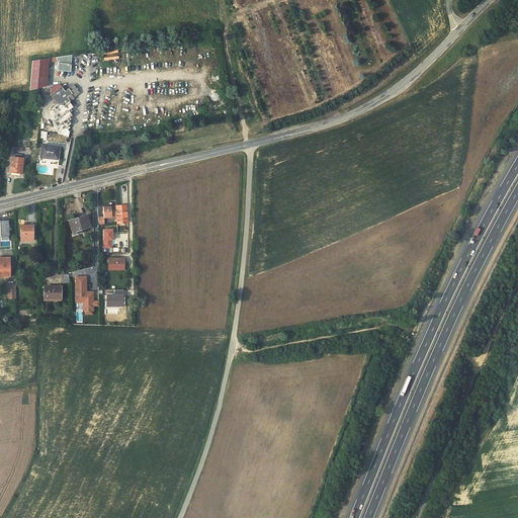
[(39,87),(41,59),(32,61),(30,90),(39,87)]
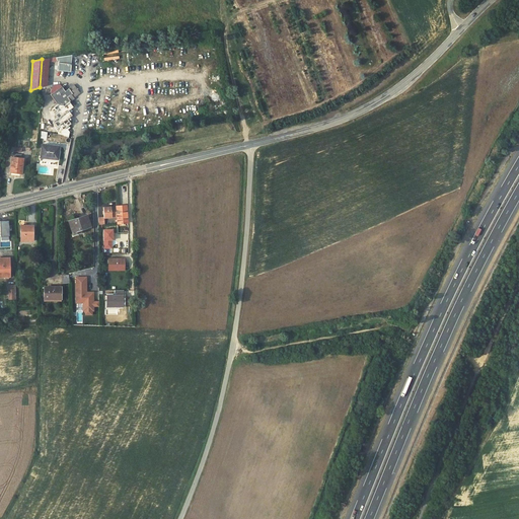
[(74,84),(65,91),(62,86),(60,87),(60,86),(56,85),(56,89),(52,89),(51,92),(52,93),(50,94),(58,104),(57,109),(57,110),(60,116),(56,119),(59,124),(55,128),(58,133),(59,132),(60,133),(65,134),(66,128),(65,127),(70,124),(67,119),(71,116),(68,110),(73,107),(72,105),(74,103),(71,100),(74,98),(73,97),(79,92),(74,84)]
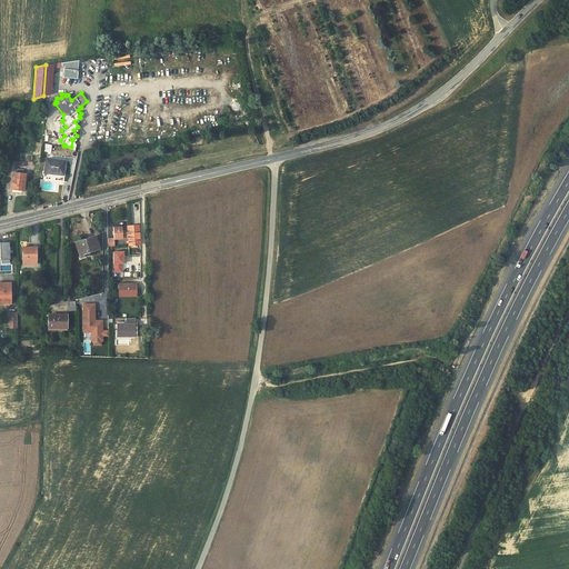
[(63,175),(65,160),(46,158),(45,172),(63,175)]
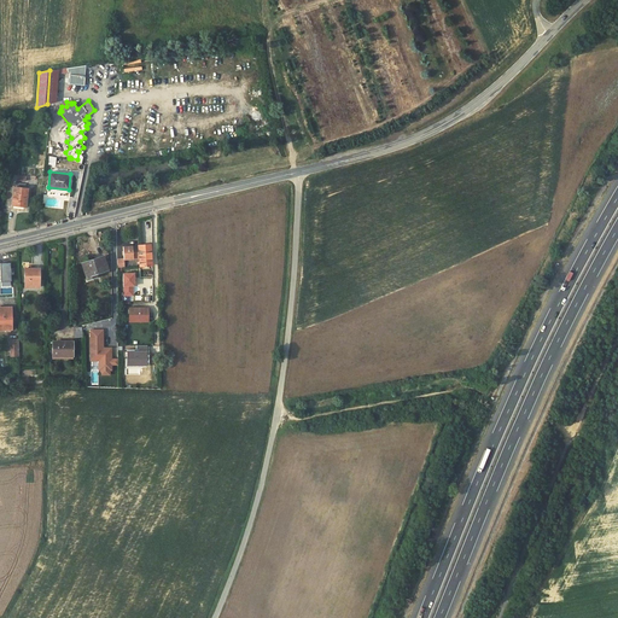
[(15,187),(12,205),(27,207),(28,188),(25,188),(27,184),(16,182),(16,187),(15,187)]
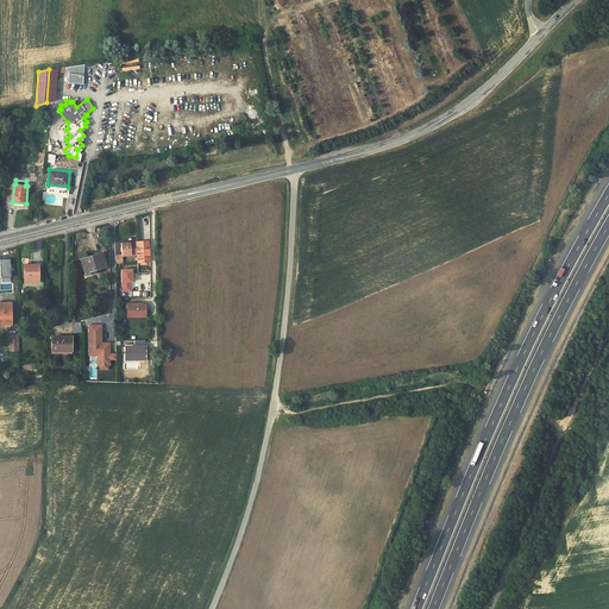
[(115,256),(115,263),(123,263),(121,256),(137,255),(138,263),(150,262),(148,242),(121,243),(123,255),(115,256)]
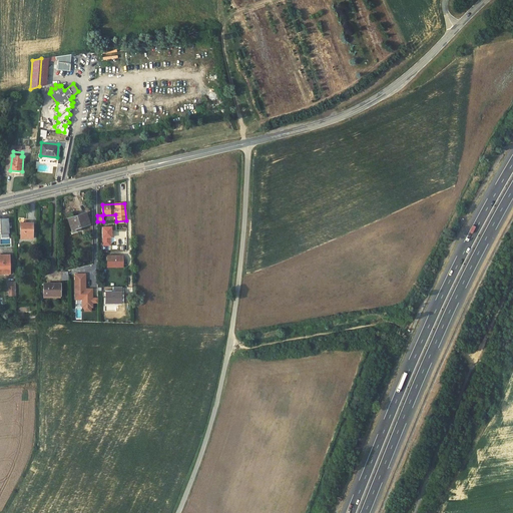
[(89,223),(85,212),(68,218),(72,231),(79,229),(78,226),(89,223)]
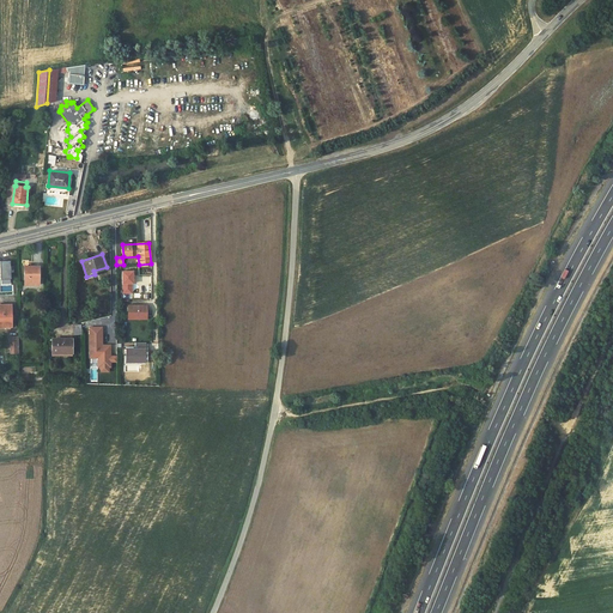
[(1,280),(12,279),(12,261),(1,261),(1,280)]
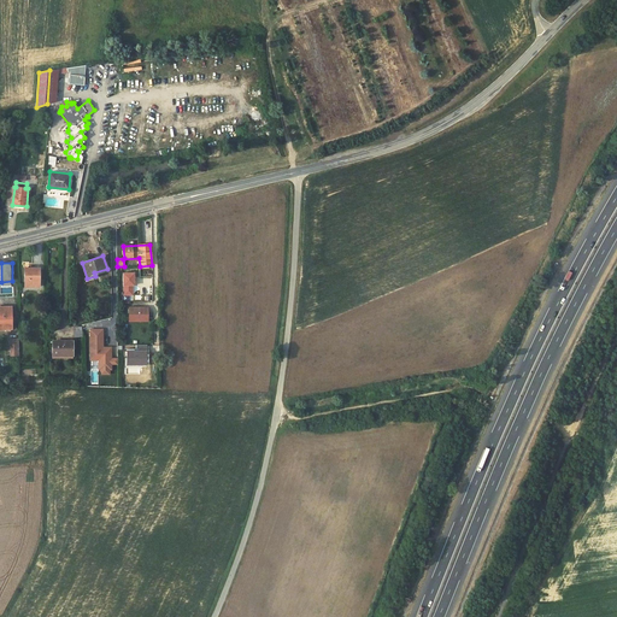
[(24,268),(24,287),(39,287),(39,268),(24,268)]
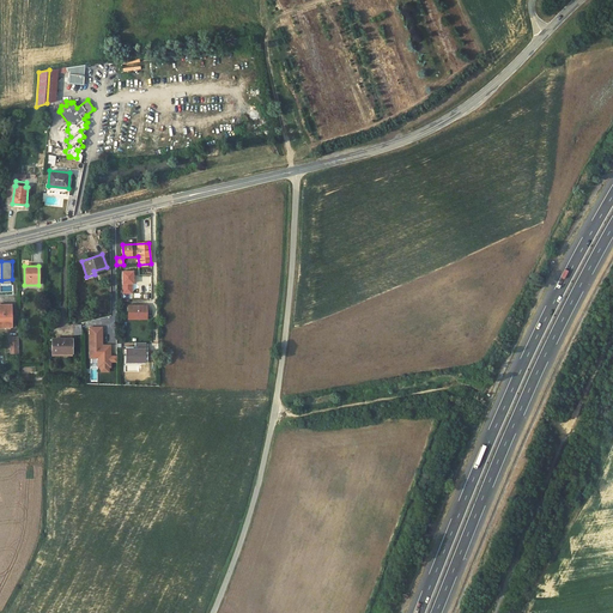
[(0,325),(2,326),(2,328),(12,328),(11,305),(0,304),(0,325)]
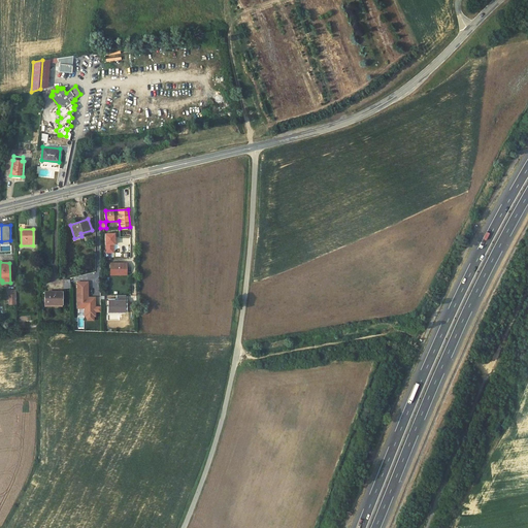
[(110,275),(128,275),(128,263),(110,262),(110,275)]
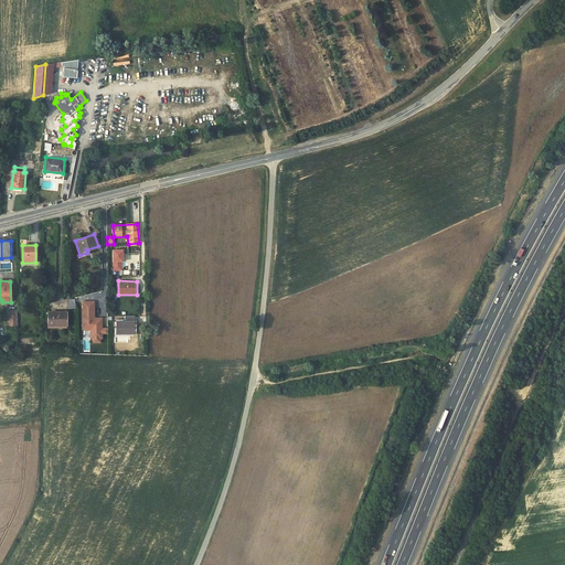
[(96,318),(96,301),(82,301),(82,331),(89,331),(91,339),(93,339),(93,343),(103,343),(103,334),(108,334),(108,328),(104,328),(104,318),(96,318)]
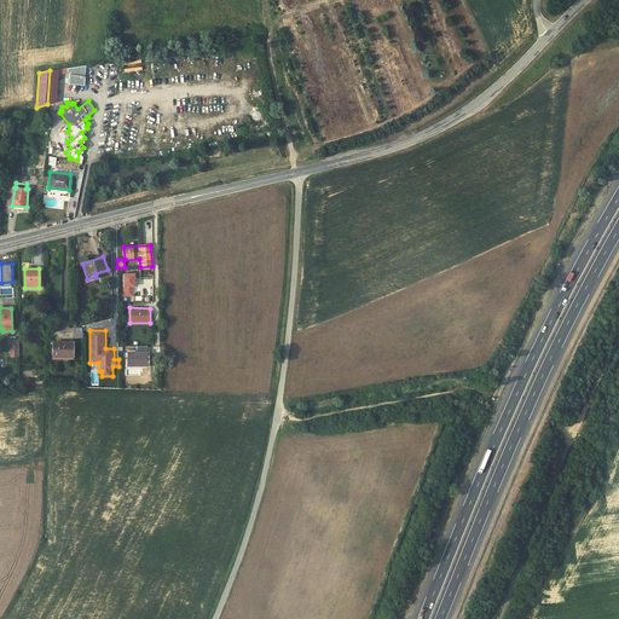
[(73,342),(52,342),(52,357),(73,356),(73,342)]
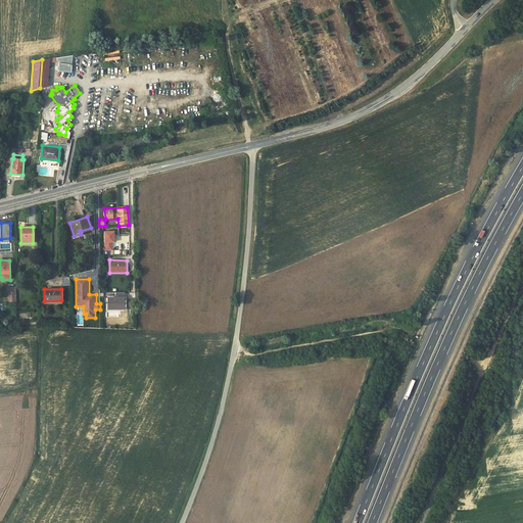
[(116,292),(116,297),(108,297),(108,311),(126,311),(126,292),(116,292)]
